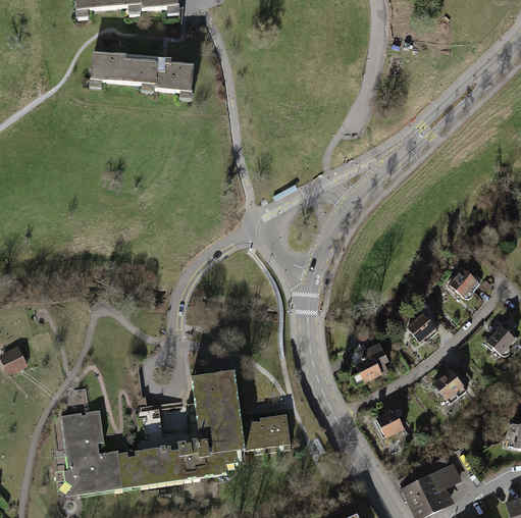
[(74,0),(75,8),(141,3),(142,8),(176,5),(175,0),(74,0)]
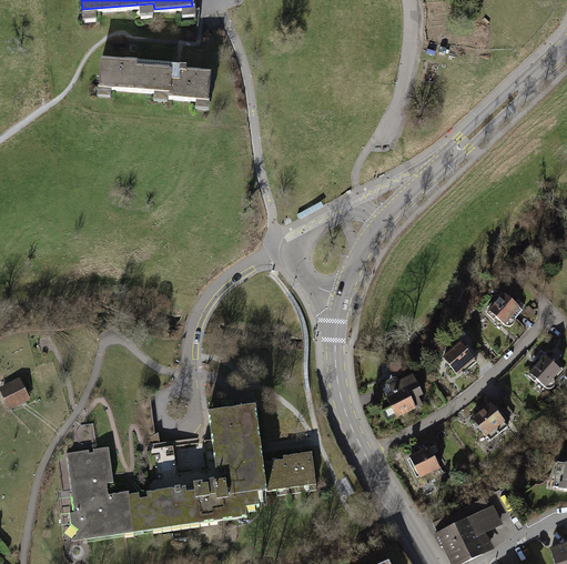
[(185,63),(99,54),(97,84),(169,91),(169,96),(206,100),(209,70),(184,68),(185,63)]
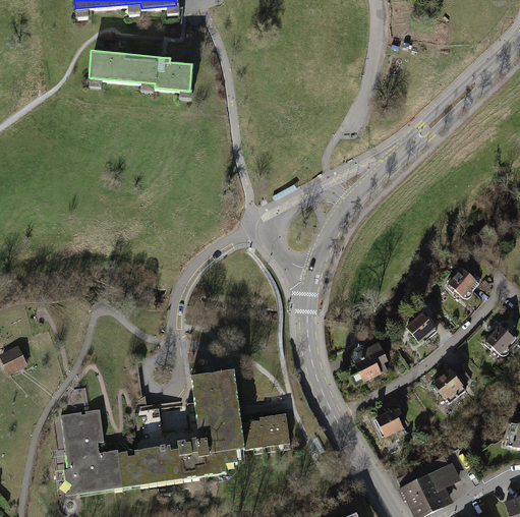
[(141,87),(139,92),(152,96),(153,91),(141,87)]
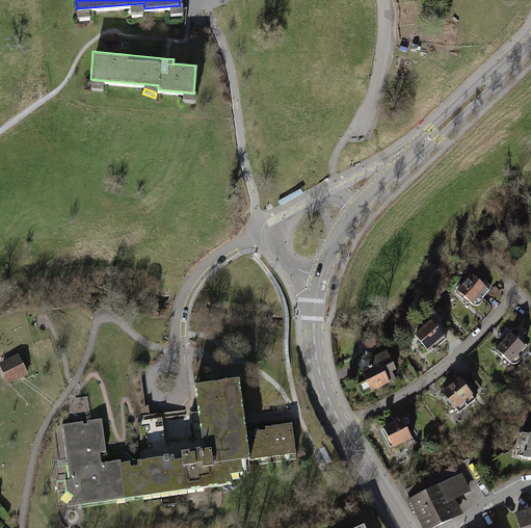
[(457,288),(473,300),(475,301),(477,301),(480,300),(481,297),(481,295),(480,293),(486,285),(472,271),(457,288)]
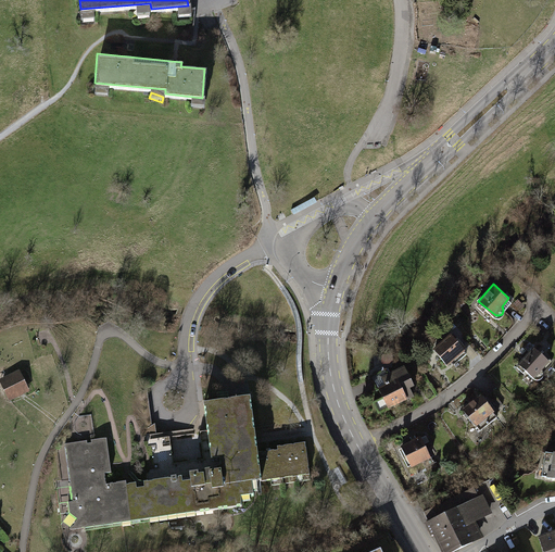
[(450,333),(433,347),(446,362),(463,348),(450,333)]
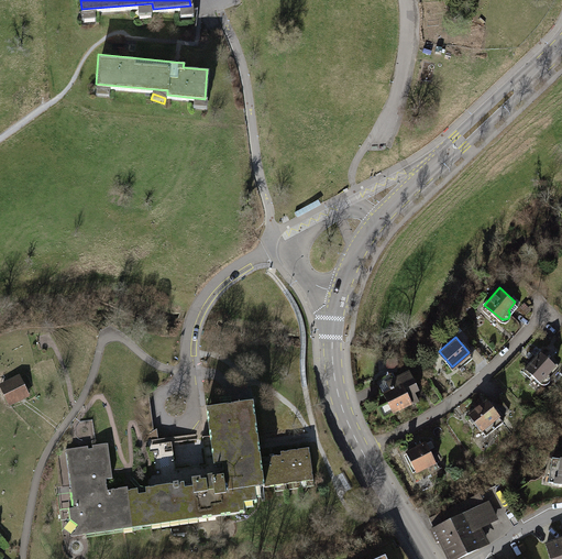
[(529,361),(525,365),(540,380),(542,381),(546,381),(549,380),(550,376),(550,373),(548,371),(555,363),(540,350),(536,354),(532,352),(527,359),(529,361)]
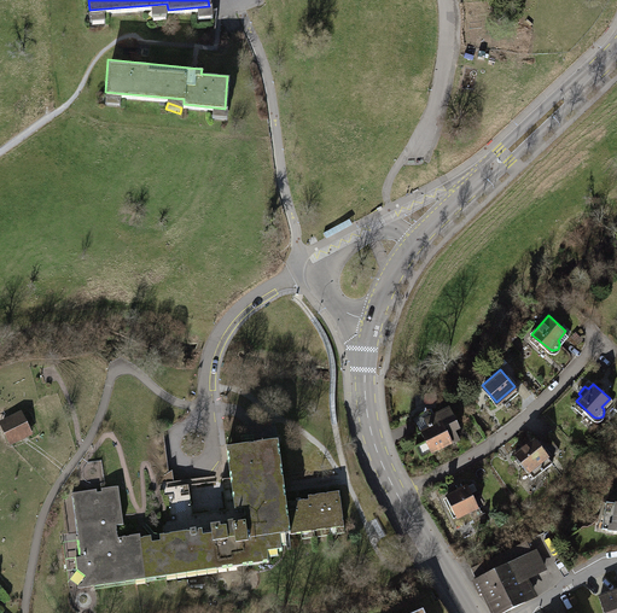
[(436,420),(420,428),(425,437),(414,443),(420,455),(431,449),(458,436),(454,427),(459,425),(448,404),(431,413),(436,420)]
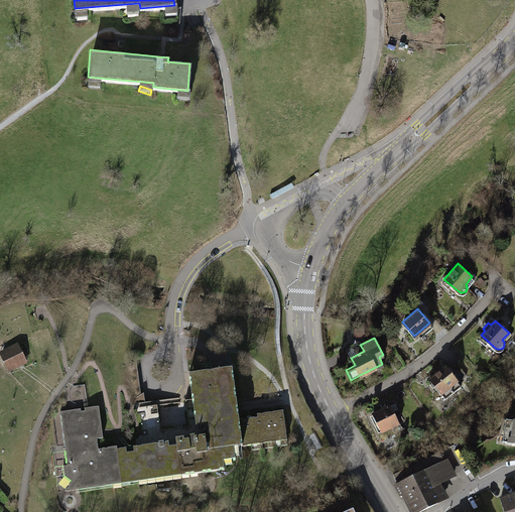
[(0,351),(8,367),(27,358),(18,339),(0,347),(0,351)]
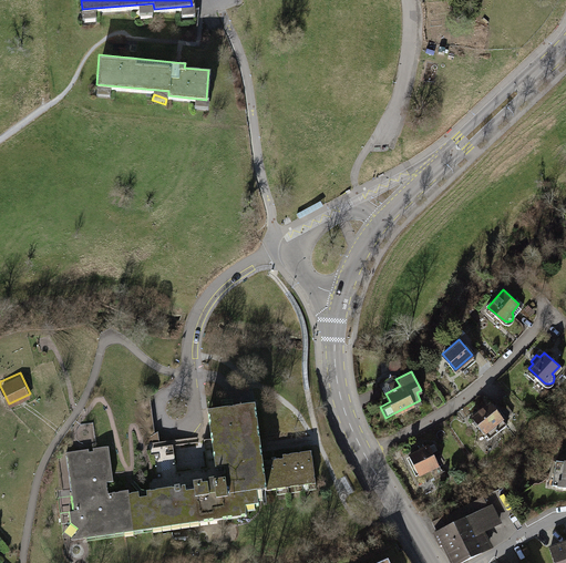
[(386,393),(400,386),(395,379),(393,372),(377,380),(383,395),(386,393)]
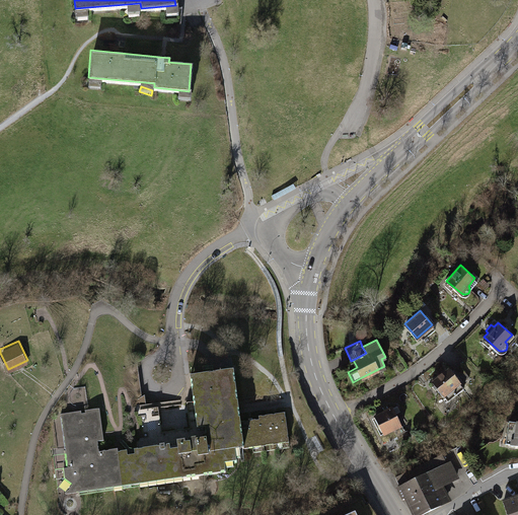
[(447,366),(432,378),(444,393),(450,388),(454,393),(463,386),(447,366)]
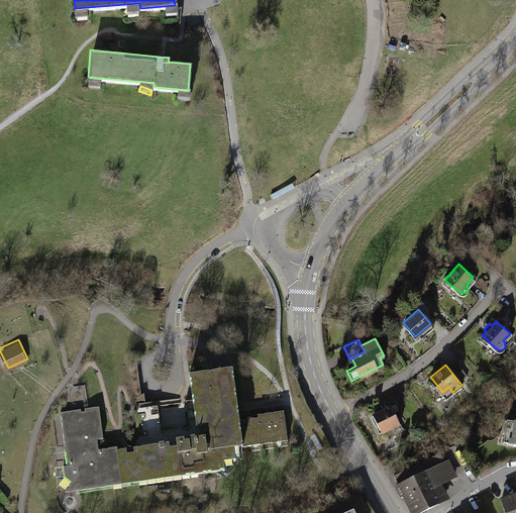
[(233,444),(287,437),(283,408),(256,411),(256,414),(238,416),(231,366),(189,372),(195,423),(203,422),(204,430),(201,430),(201,431),(190,433),(190,434),(175,436),(176,438),(133,443),(133,448),(117,450),(116,443),(98,446),(97,436),(102,435),(98,404),(60,409),(70,488),(224,468),(223,458),(235,457),(233,444)]
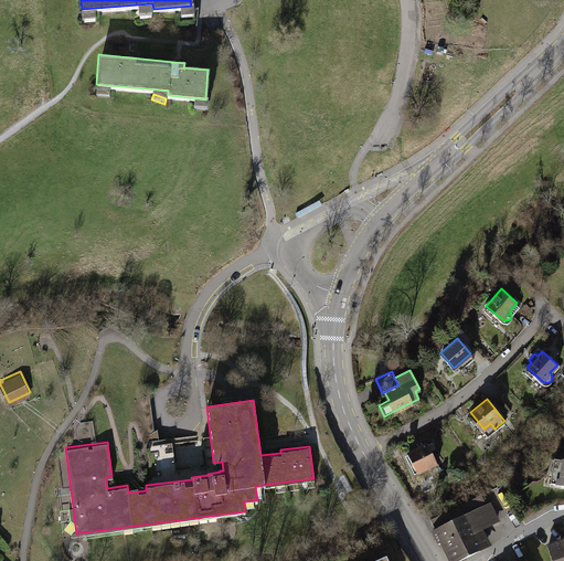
[(426,441),(407,451),(417,470),(437,462),(426,441)]
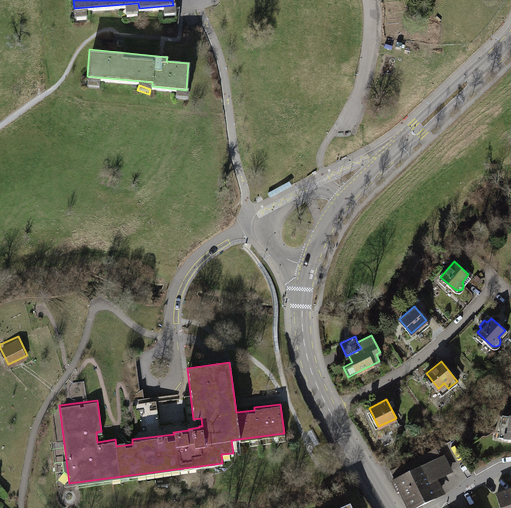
[(451,457),(404,481),(417,507),(453,489),(447,478),(459,472),(451,457)]
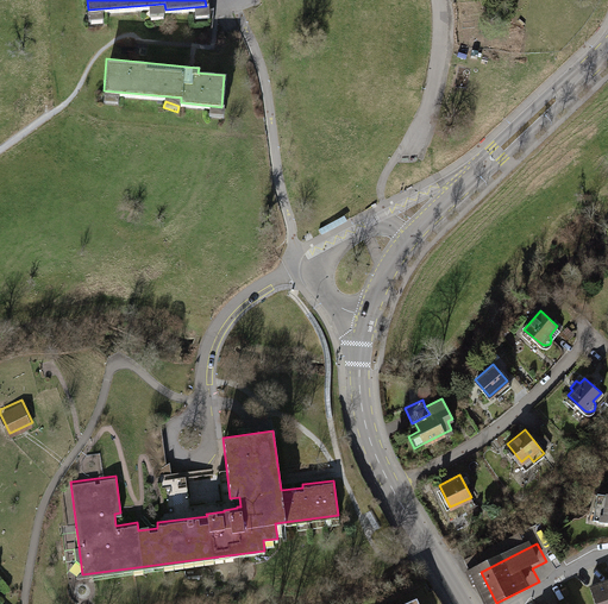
[(607,603),(607,576),(591,582),(597,603),(607,603)]
